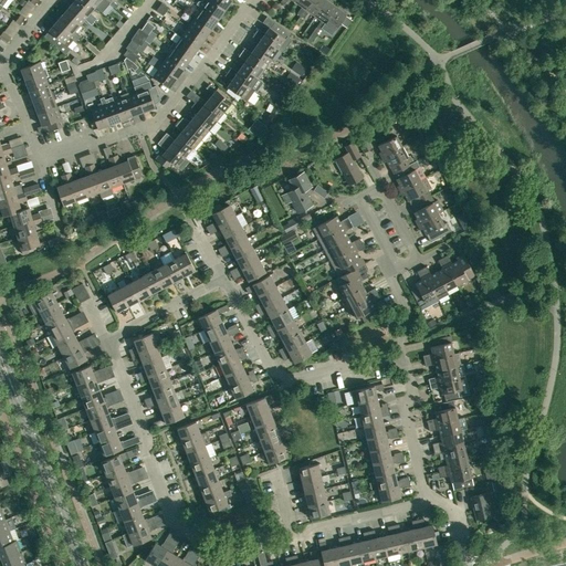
[(91,13),(95,7),(86,0),(74,0),(73,3),(94,21),(96,19),(91,13)]
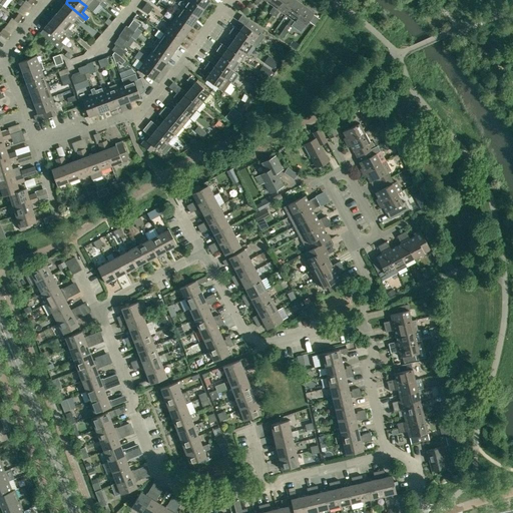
[(197,18),(203,9),(190,0),(184,0),(183,2),(182,1),(180,1),(178,4),(180,5),(197,18)]
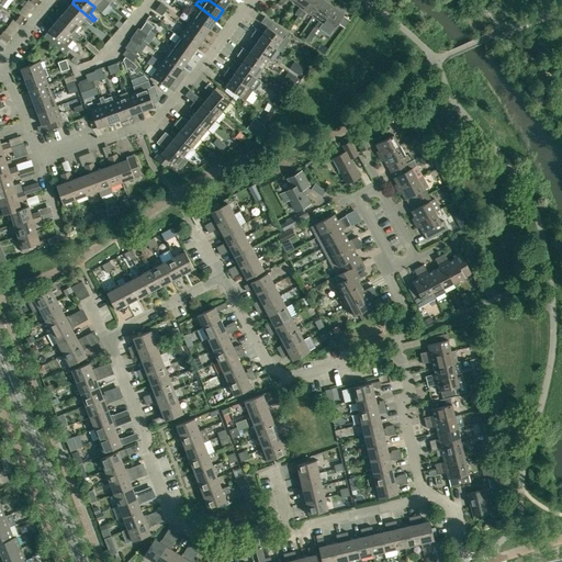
[(209,0),(223,10),(229,0),(209,0)]
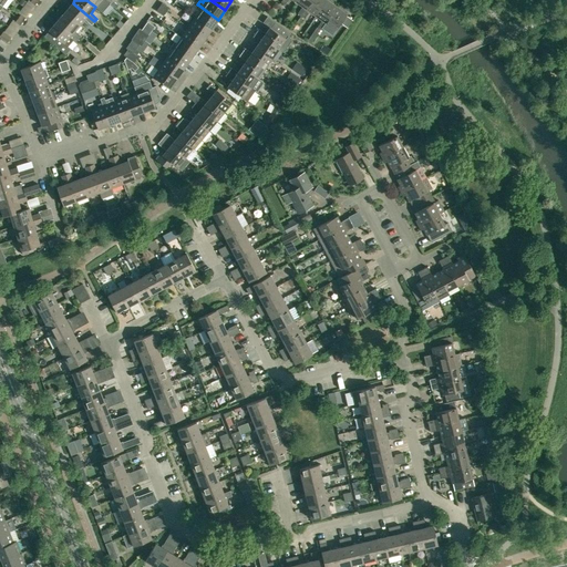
[(297,0),(296,2),(302,7),(298,13),(301,16),(311,0),(297,0)]
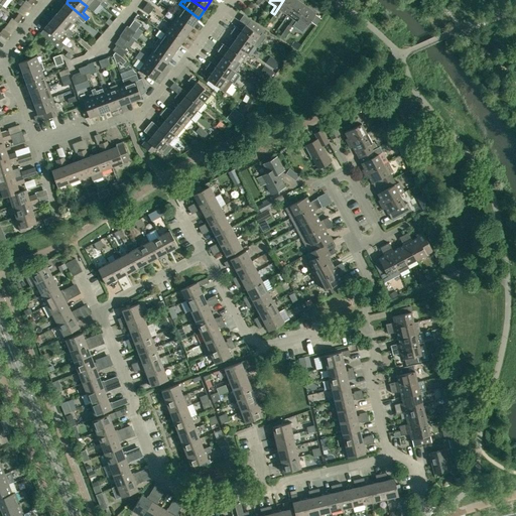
[(283,0),(274,14),(277,16),(281,10),(287,15),(297,0),(283,0)]
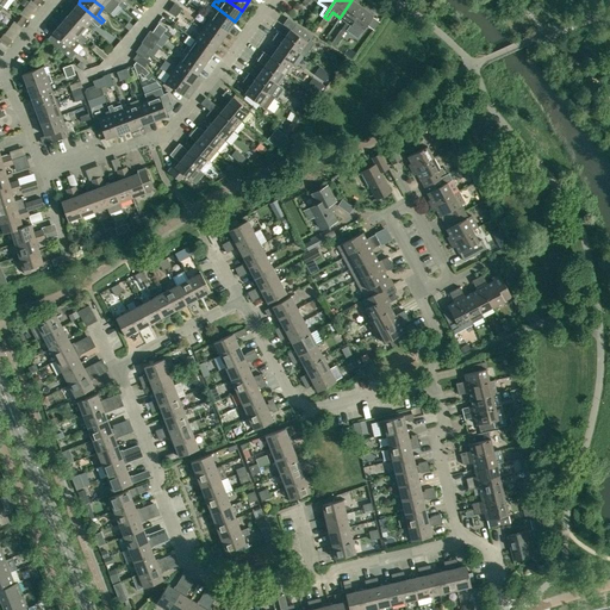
[(352,0),(340,18),(347,23),(342,30),(346,32),(362,7),(352,0)]
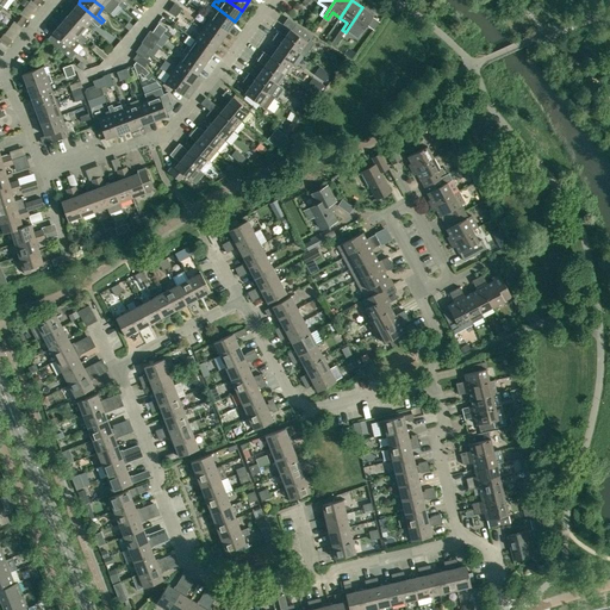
[(101,23),(79,4),(69,13),(86,27),(92,22),(98,26),(101,23)]
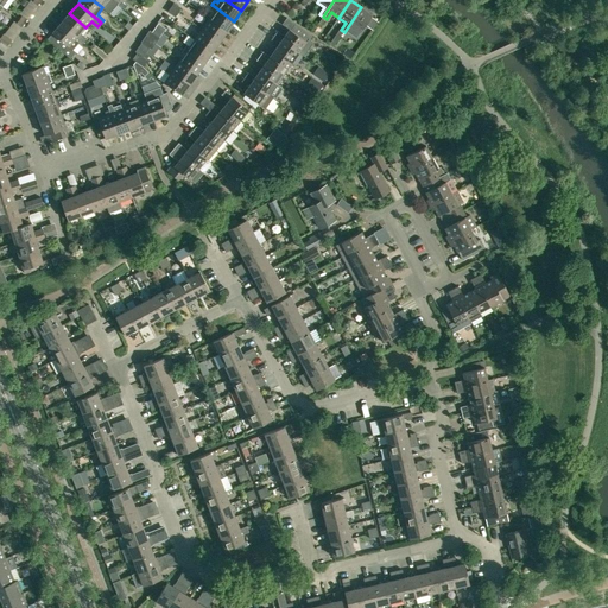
[(173,4),(171,7),(178,13),(181,8),(173,4)]
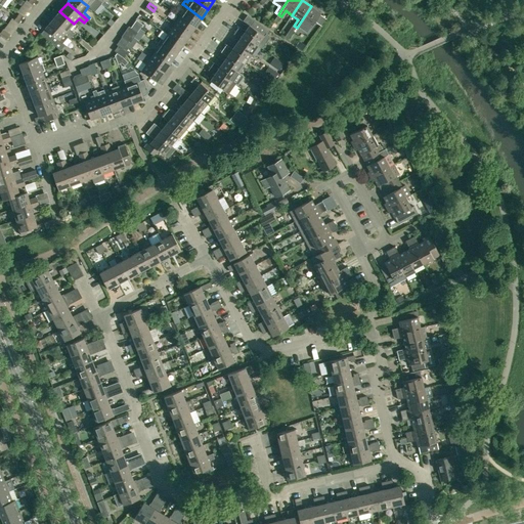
[(195,27),(202,18),(184,5),(182,9),(184,10),(180,16),(195,27)]
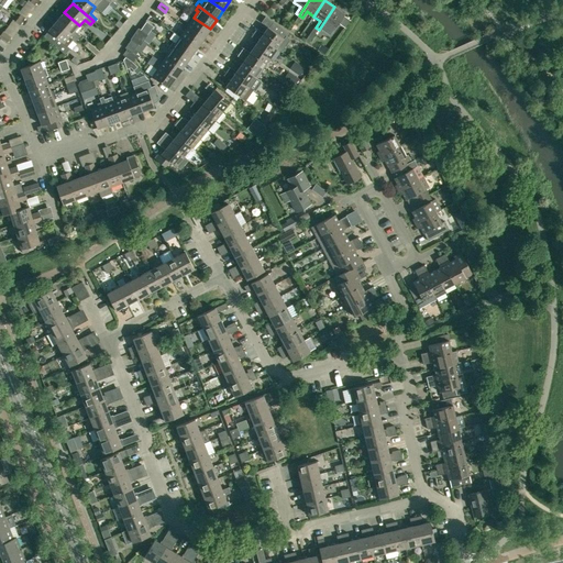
[(334,7),(319,30),(322,32),(327,25),(333,30),(344,14),(334,7)]
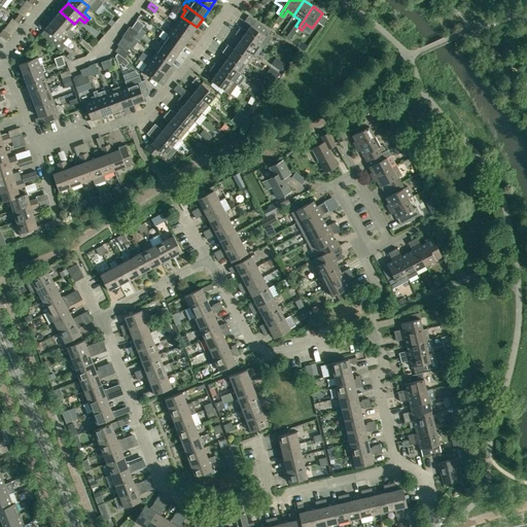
[(60,11),(53,20),(72,37),(75,34),(69,29),(74,24),(60,11)]
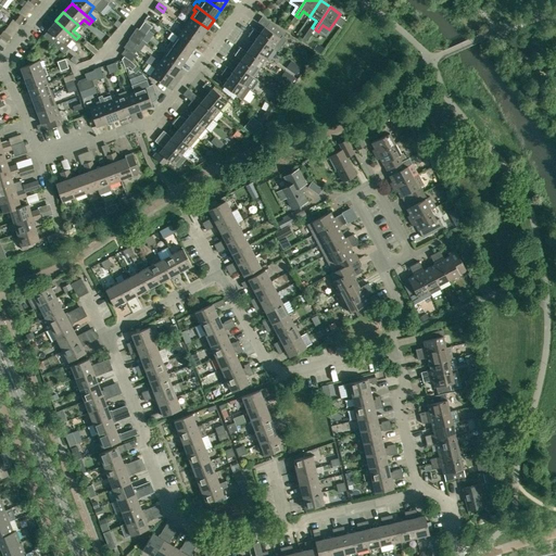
[(201,38),(207,28),(191,17),(187,23),(185,22),(181,25),(201,38)]
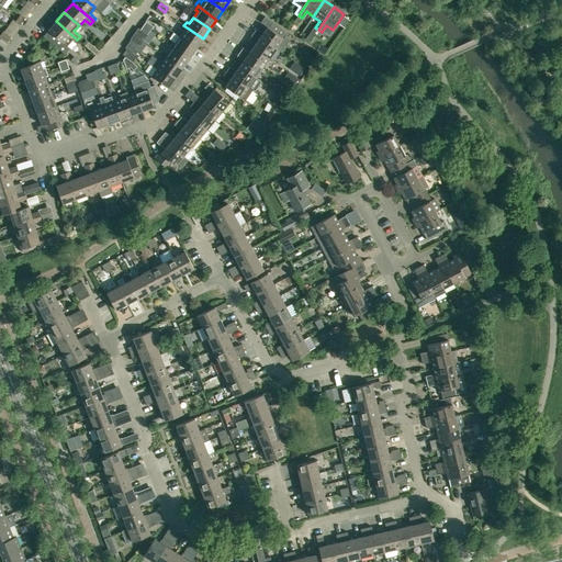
[(75,43),(77,40),(56,21),(48,31),(51,33),(46,38),(66,55),(70,49),(67,47),(74,41),(75,43)]
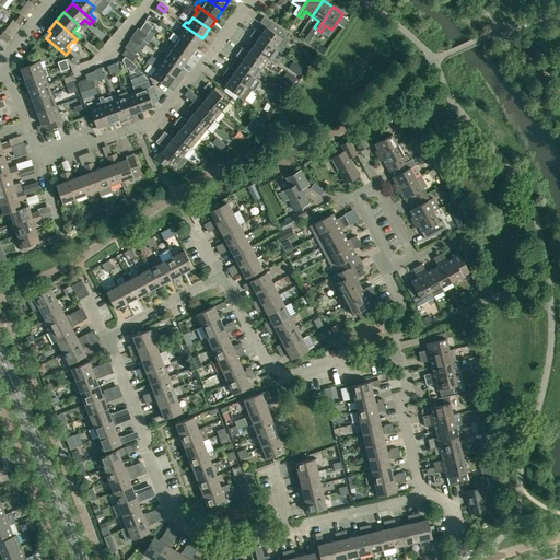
[(152,26),(146,22),(142,25),(149,31),(152,26)]
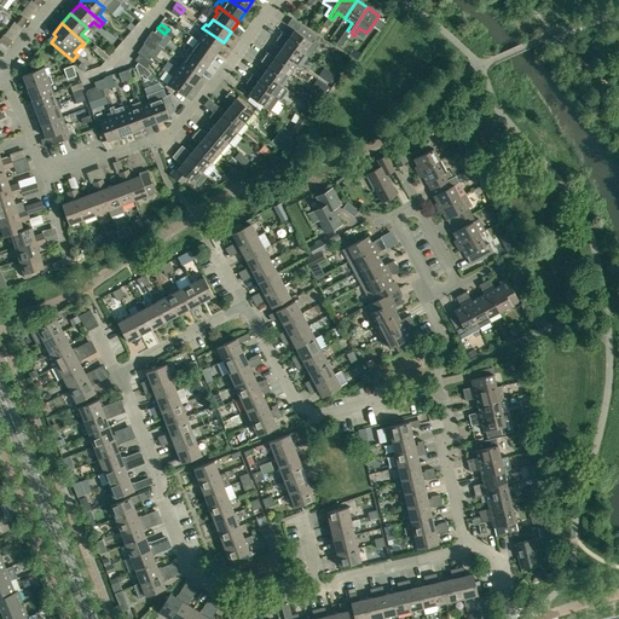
[(318,41),(314,39),(317,36),(300,24),(296,30),(295,30),(288,39),(285,38),(288,35),(282,32),(279,36),(305,53),(310,58),(318,46),(318,41)]
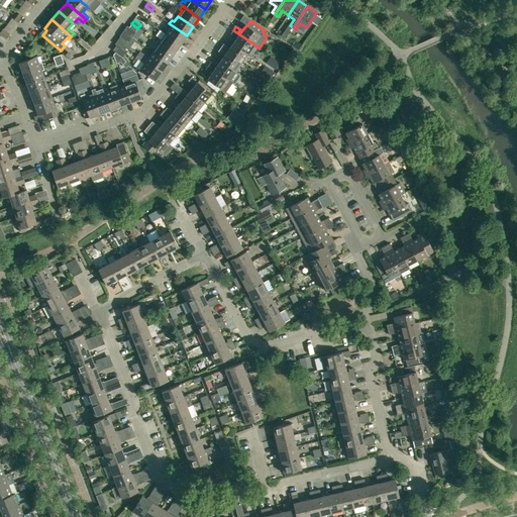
[(180,44),(187,35),(169,23),(167,26),(169,28),(165,33),(180,44)]
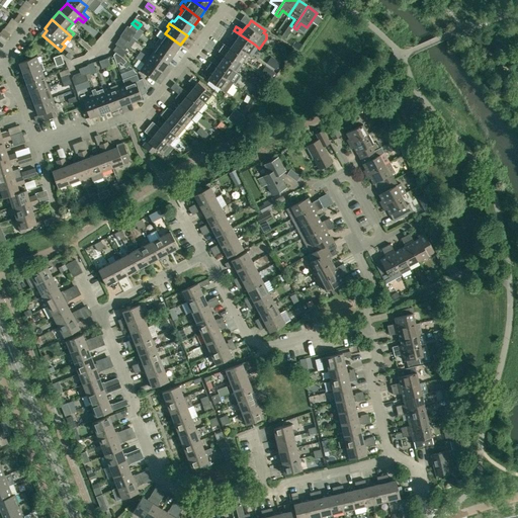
[(255,45),(234,30),(231,33),(235,36),(237,34),(239,36),(234,42),(249,54),(255,45)]
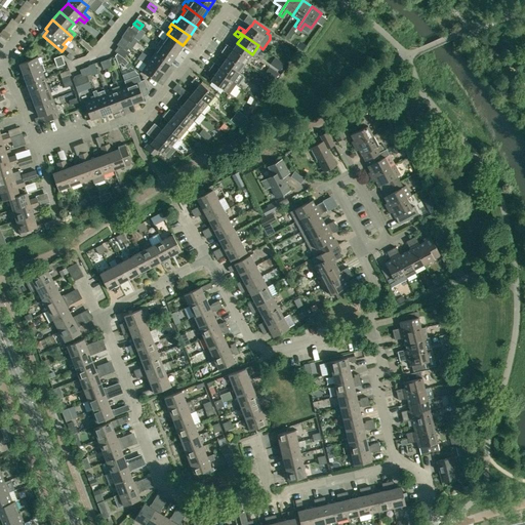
[(176,54),(183,45),(167,34),(163,40),(161,39),(159,42),(176,54)]
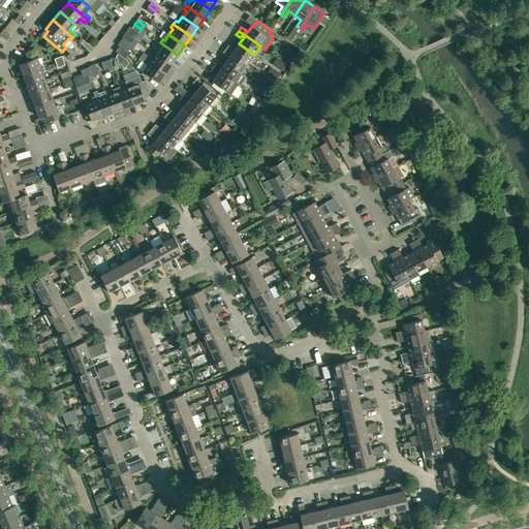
[(156,53),(172,64),(178,55),(160,42),(158,45),(159,47),(160,47),(156,53)]
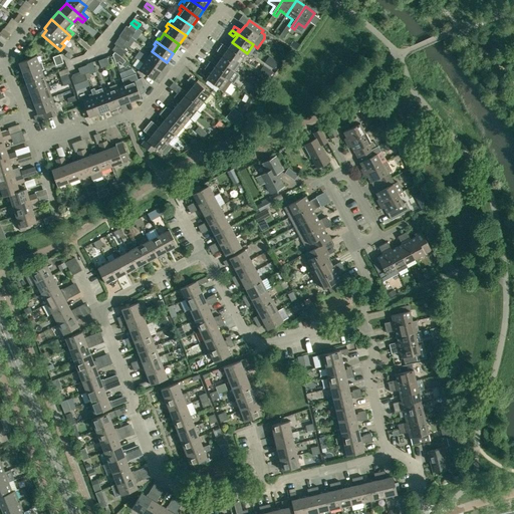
[(247,53),(232,42),(227,50),(225,48),(226,46),(222,44),(219,47),(240,62),(247,53)]
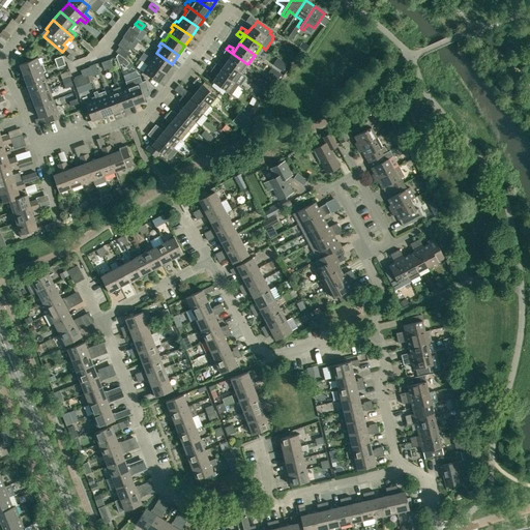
[(241,74),(242,72),(247,64),(226,49),(224,53),(228,56),(229,54),(231,55),(226,62),(241,74)]
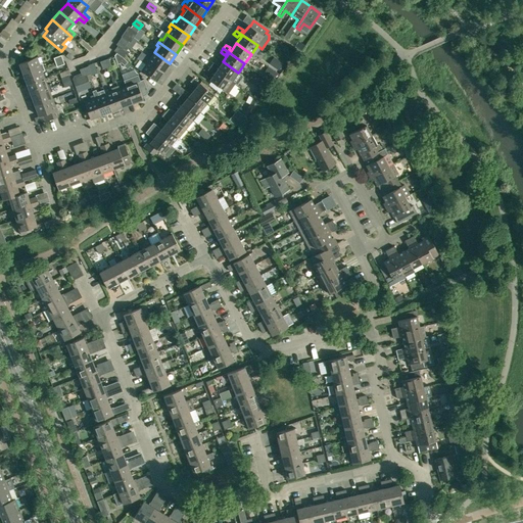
[(163,73),(170,63),(154,52),(150,58),(148,56),(145,59),(163,73)]
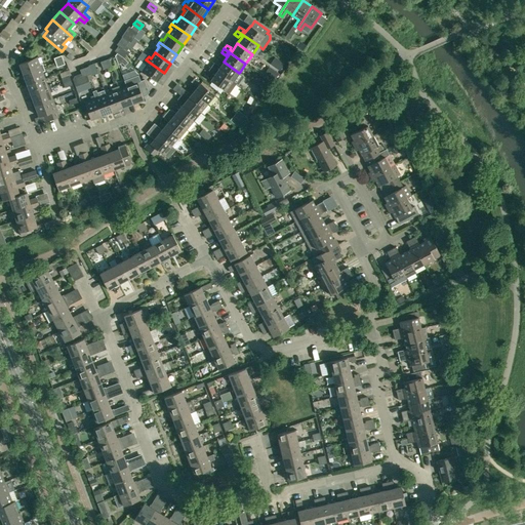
[(122,56),(119,61),(125,66),(128,63),(122,56)]
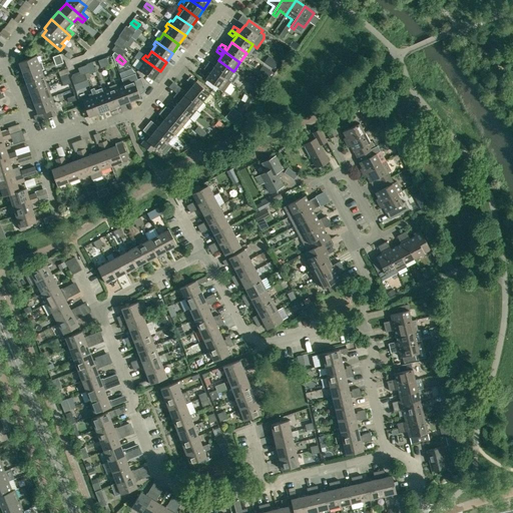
[(19,62),(23,73),(42,65),(41,62),(38,63),(36,56),(19,62)]
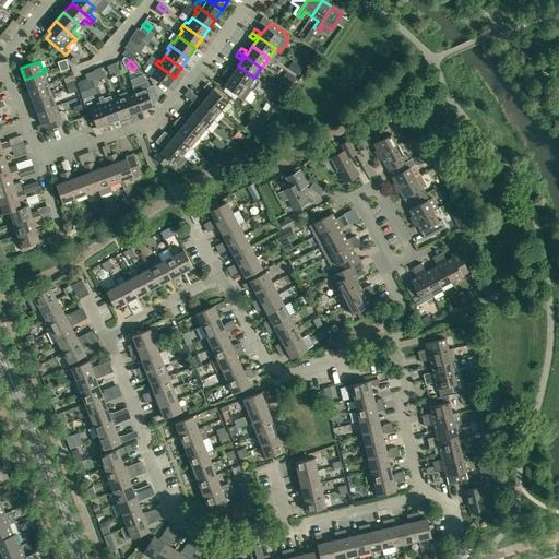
[(167,87),(175,78),(155,63),(153,67),(156,69),(151,75),(167,87)]
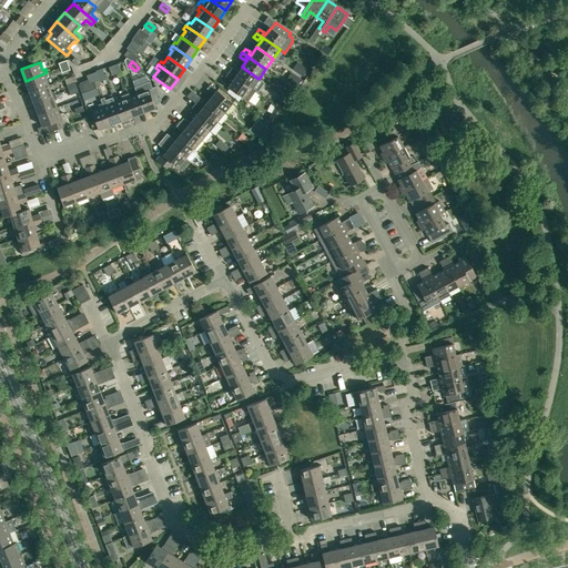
[(308,69),(301,64),(295,72),(303,77),(307,69),(308,69)]
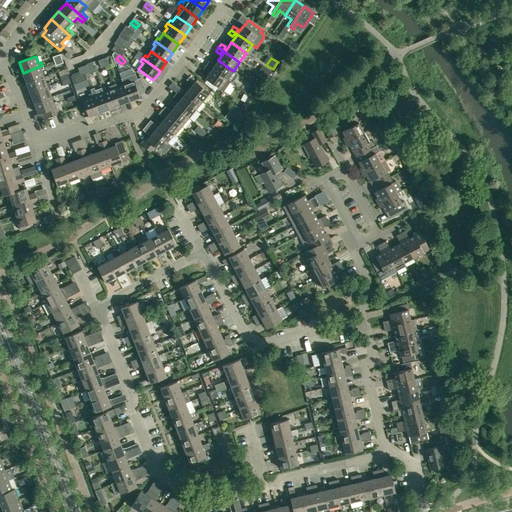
[(233,71),(218,60),(213,67),(211,66),(212,64),(208,61),(206,65),(230,82),(231,80),(233,80),(235,79),(235,77),(235,75),(236,73),(233,71)]
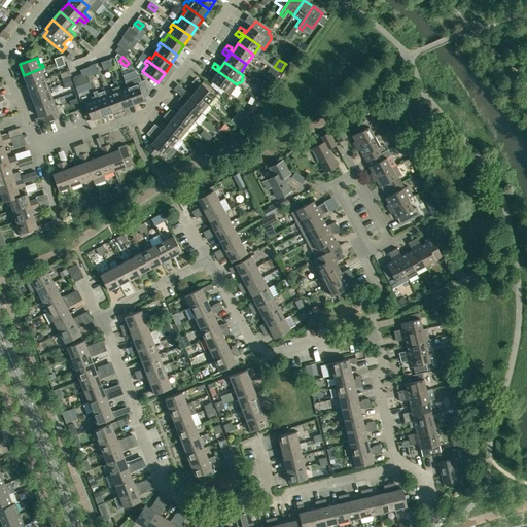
[(24,75),(27,85),(44,79),(42,72),(45,71),(43,67),(24,75)]
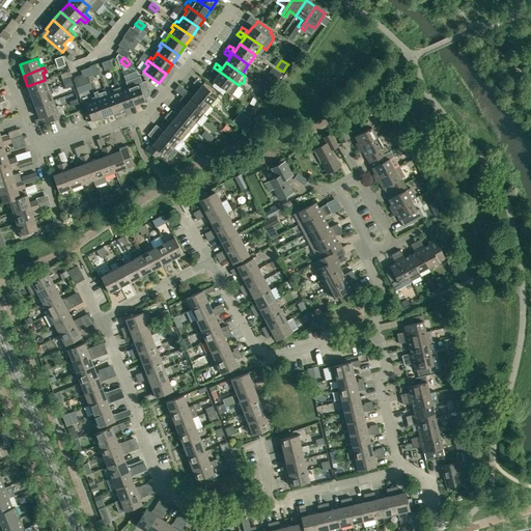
[(213,81),(228,92),(232,94),(239,85),(214,67),(211,72),(215,74),(217,73),(219,74),(213,81)]
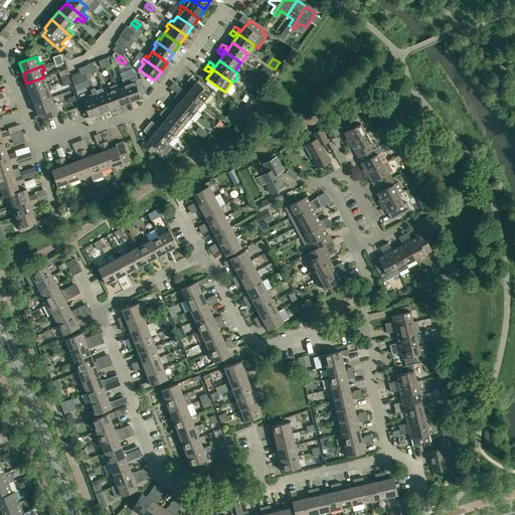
[(265,65),(260,71),(269,78),(274,72),(265,65)]
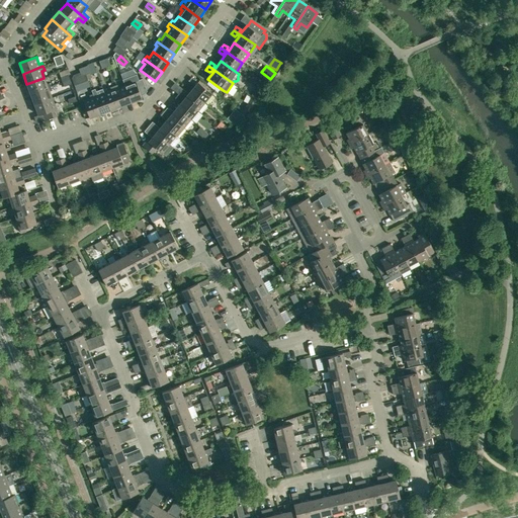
[(44,78),(26,84),(30,94),(51,87),(49,83),(47,84),(44,78)]
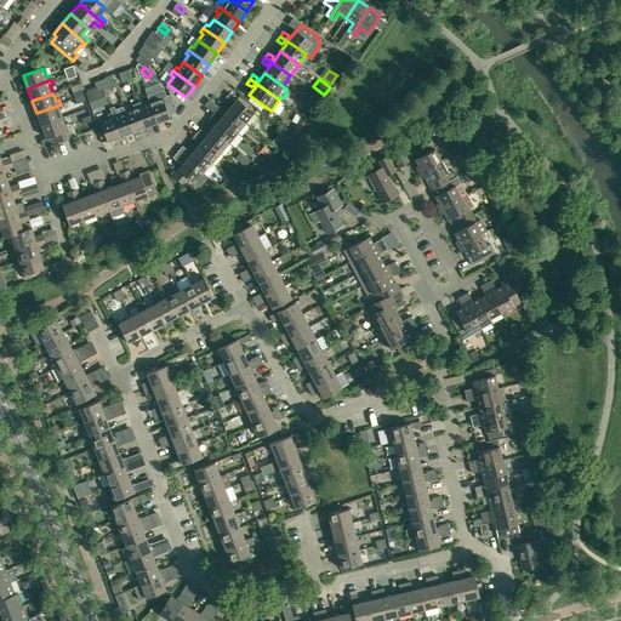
[(228,109),(245,124),(255,113),(238,98),(237,98),(231,93),(227,97),(232,101),(233,100),(235,101),(228,109)]
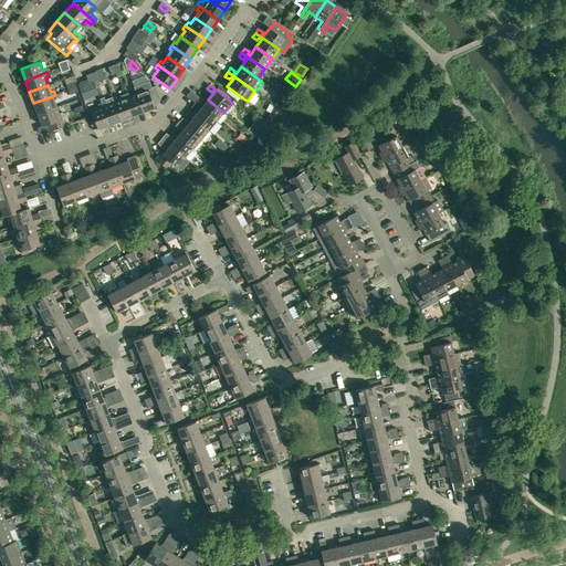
[(144,91),(136,93),(143,112),(155,107),(148,88),(147,86),(143,87),(144,91)]
